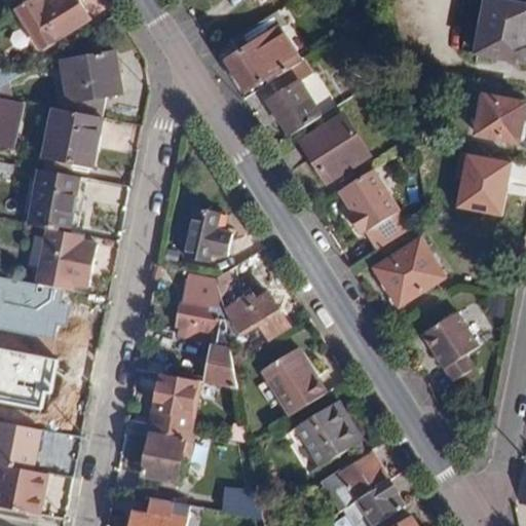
[(30,0),(29,1),(16,8),(42,49),(89,19),(78,0),(30,0)]
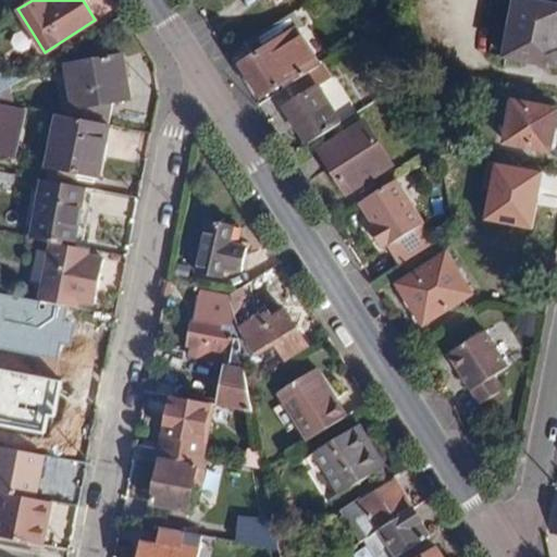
[(556,5),(525,0),(516,0),(505,57),(556,65),(556,5)]
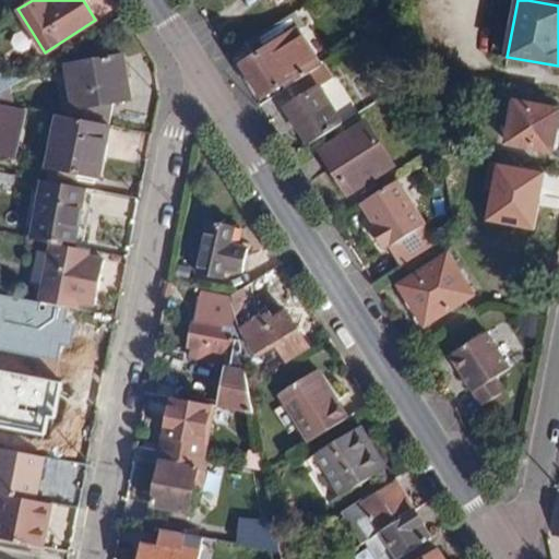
[(297,84),(311,74),(322,67),(298,31),(305,25),(296,11),(248,42),(257,57),(244,66),(264,97),(294,79),(297,84)]
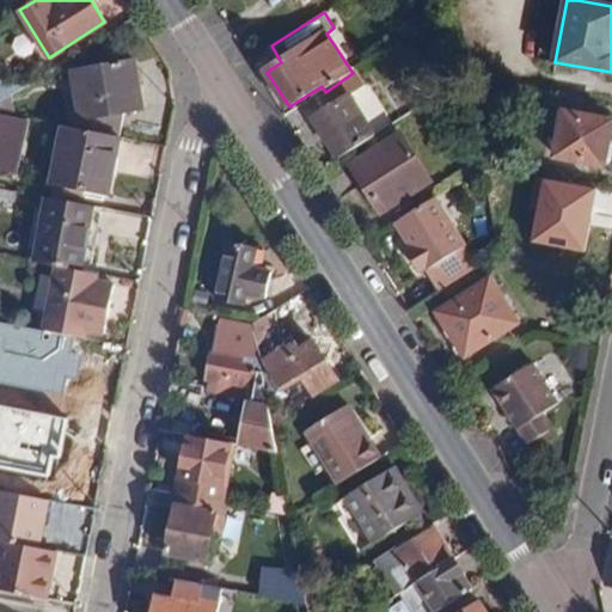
[(85,132),(121,138),(116,114),(142,108),(134,61),(74,72),(85,132)]
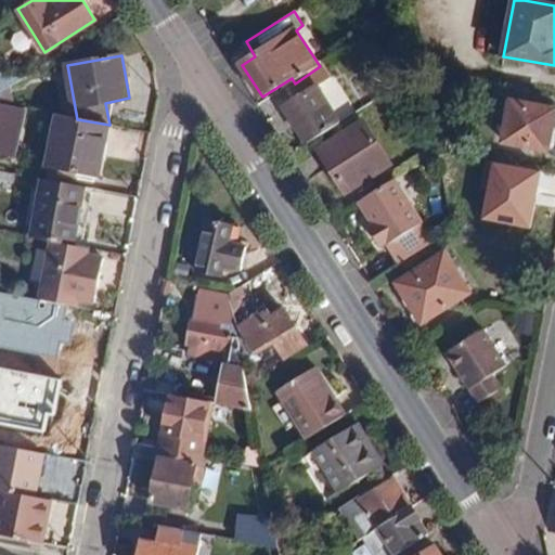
[(285,107),(308,143),(341,123),(309,74),(295,84),(291,86),(298,99),(285,107)]
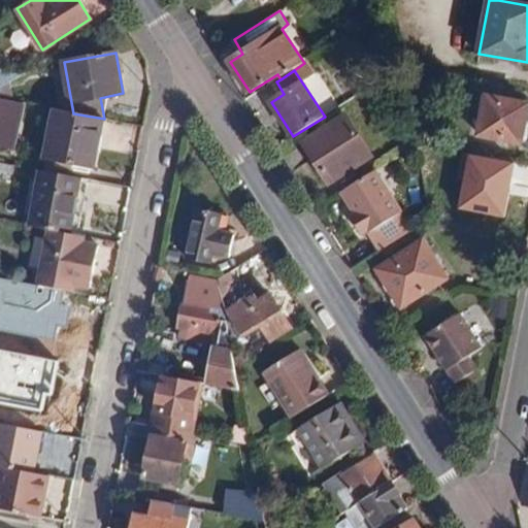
[(0,98),(14,102),(8,85),(0,89),(0,98)]
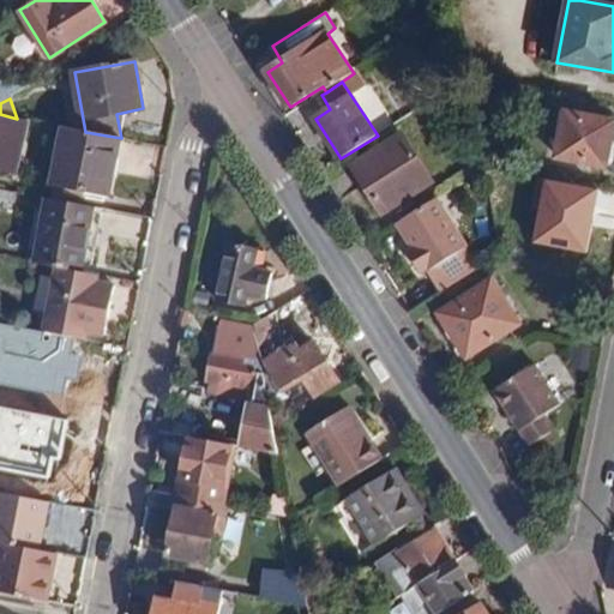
[(606,167),(613,127),(613,120),(566,112),(558,157),(606,167)]
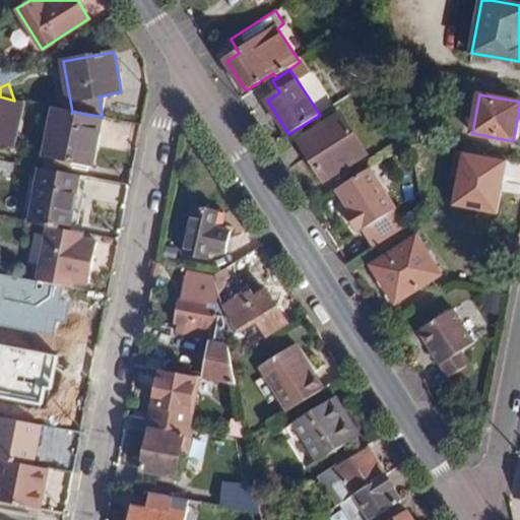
[(23,102),(14,101),(0,96),(0,143),(13,147),(23,102)]
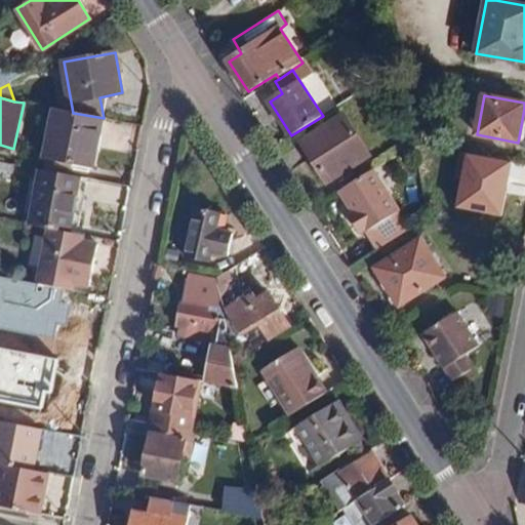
[(93,168),(104,118),(73,113),(54,109),(45,158),(93,168)]
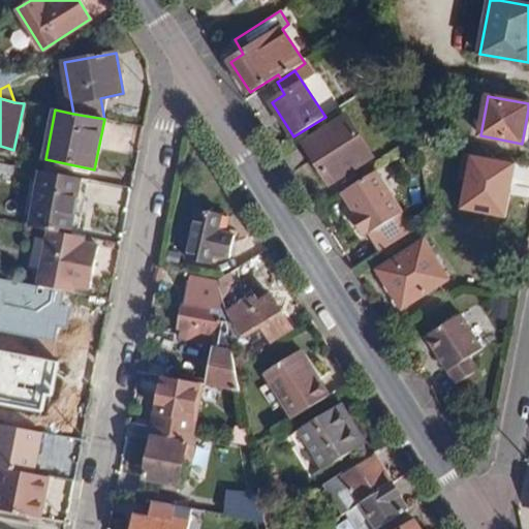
[(372,157),(347,116),(305,144),(331,184),(372,157)]
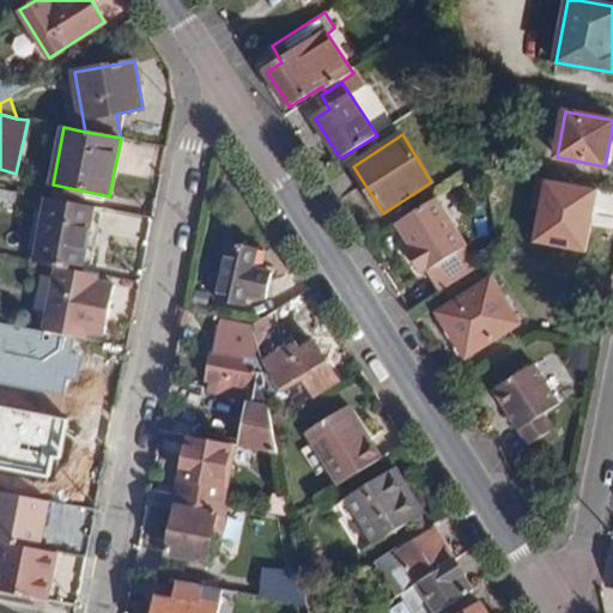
[(538,181),(534,242),(590,244),(594,184),(538,181)]
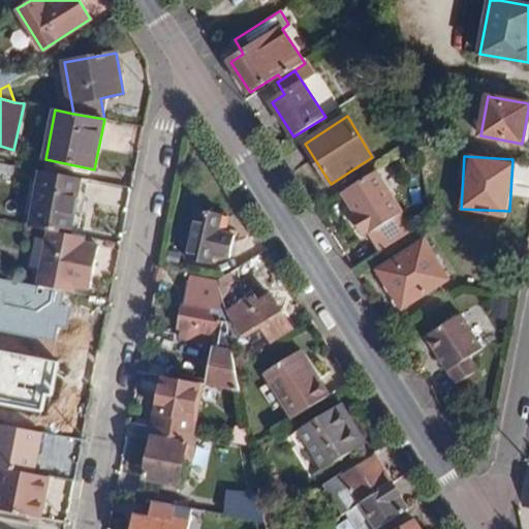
[(0,162),(0,178),(10,181),(13,165),(0,162)]
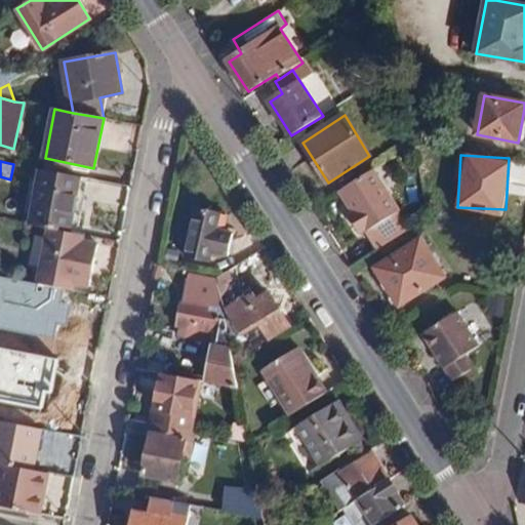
[(41,169),(31,225),(62,231),(71,233),(81,178),(41,169)]
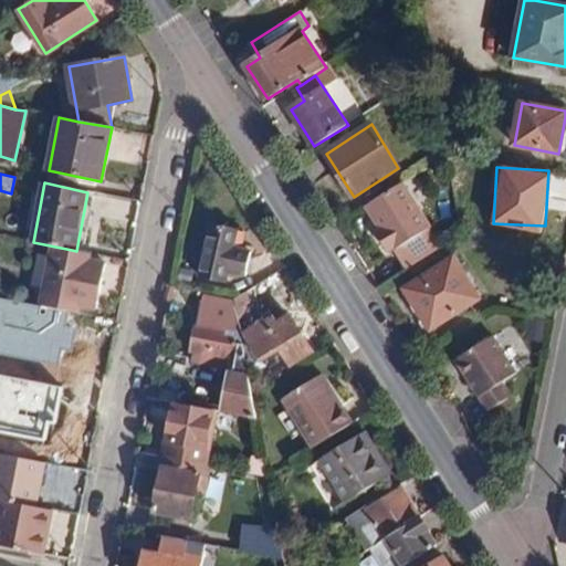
[(399,186),(363,209),(377,232),(371,236),(383,254),(388,250),(391,254),(427,232),(399,186)]
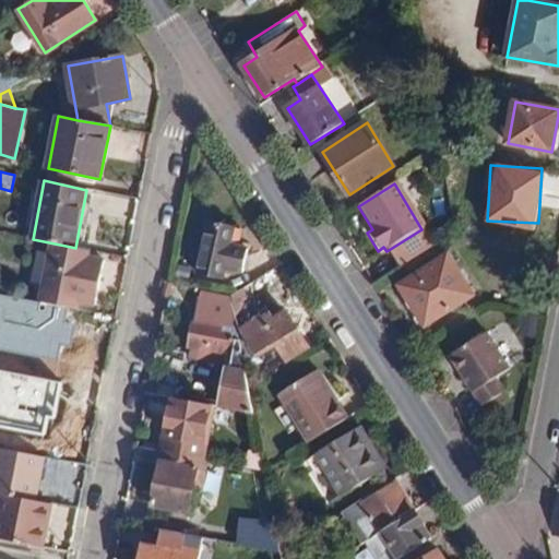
[(0,232),(13,235),(14,223),(0,219),(0,232)]
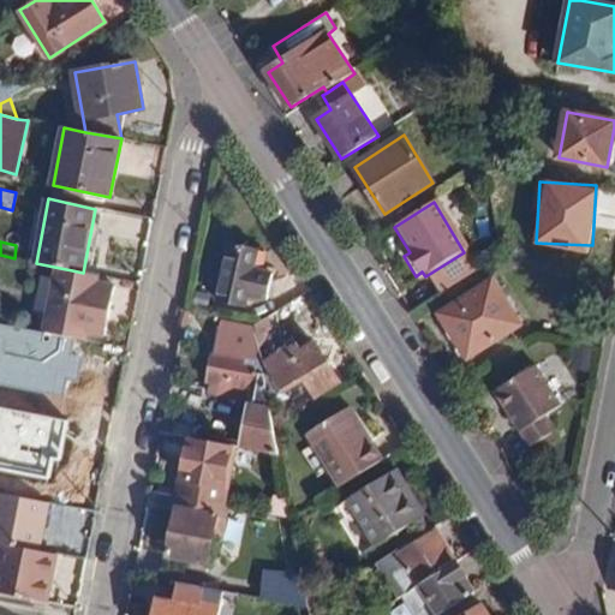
[(254,270),(257,248),(232,243),(220,302),(245,306),(249,294),(269,299),(274,274),(254,270)]
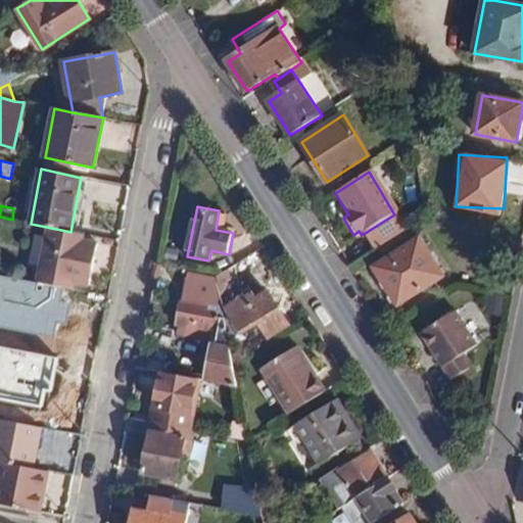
[(61,230),(52,275),(66,277),(66,280),(75,282),(89,285),(97,244),(83,241),(85,234),(70,232),(61,230)]
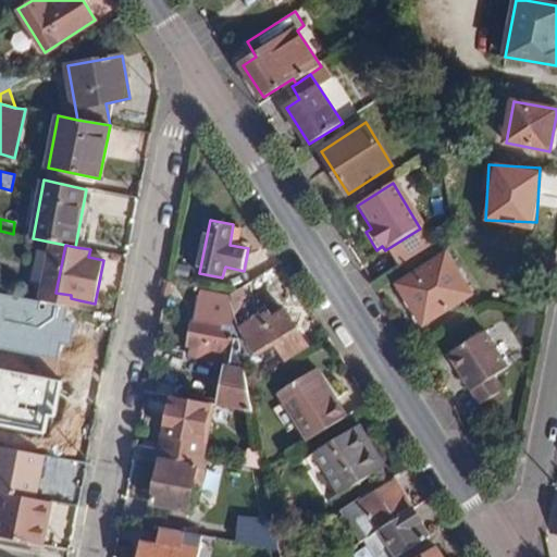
[(473,295),(447,255),(399,285),(424,325),(473,295)]
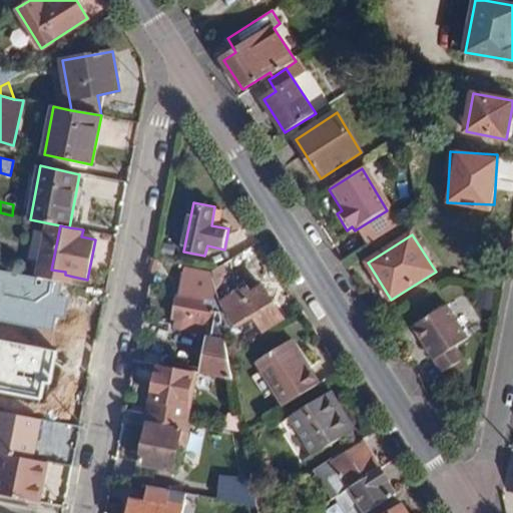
[(212,272),(218,301),(230,295),(225,271),(228,270),(227,263),(212,272)]
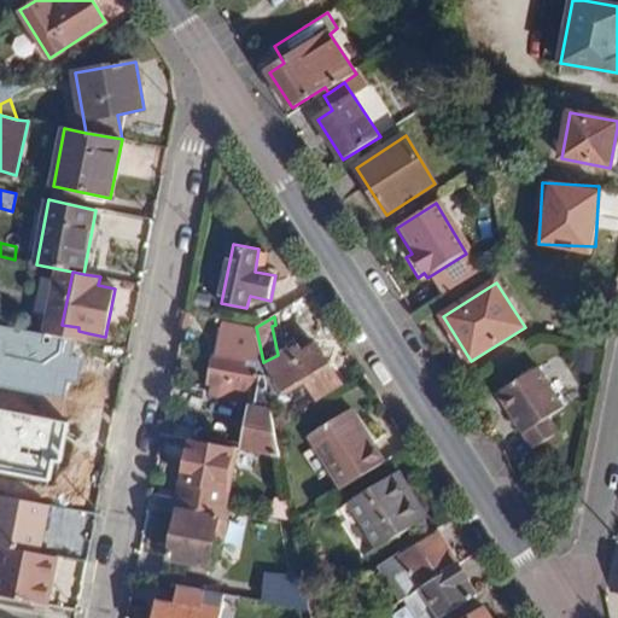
[(256,327),(221,321),(209,392),(208,397),(249,404),(255,375),(266,378),(263,362),(256,327)]
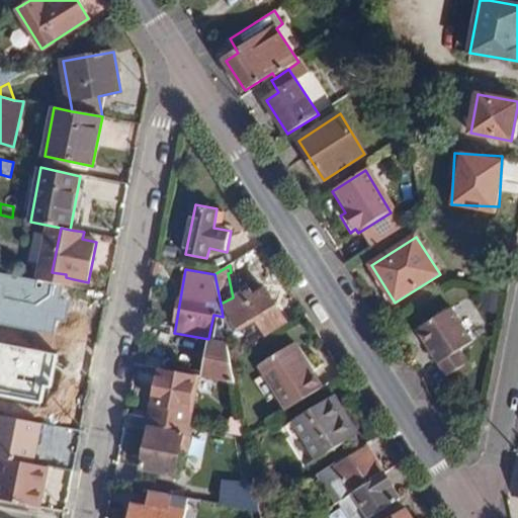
[(52,272),(50,283),(73,287),(74,279),(66,277),(66,274),(52,272)]
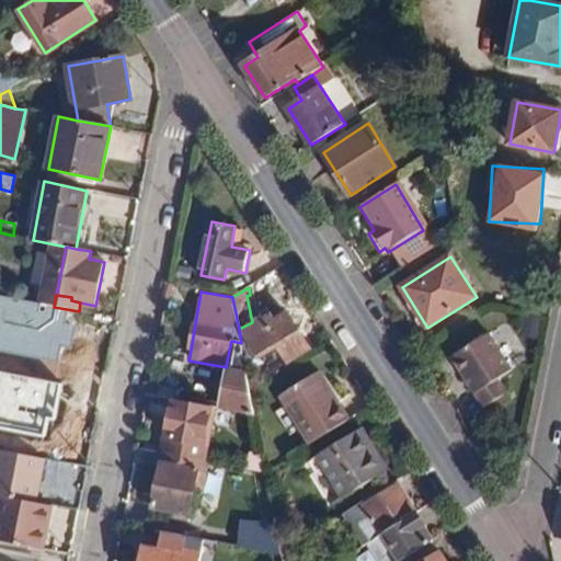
[(241,343),(243,351),(251,346),(259,357),(278,344),(289,361),(310,347),(296,325),(290,317),(288,312),(273,321),(270,316),(256,323),(255,320),(252,322),(239,329),(241,343)]
